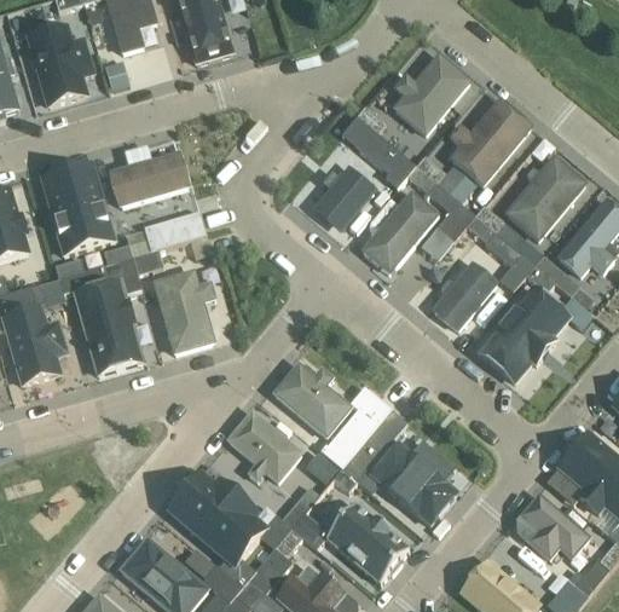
[(146,48),(140,29),(162,24),(155,0),(109,0),(125,55),(146,48)]
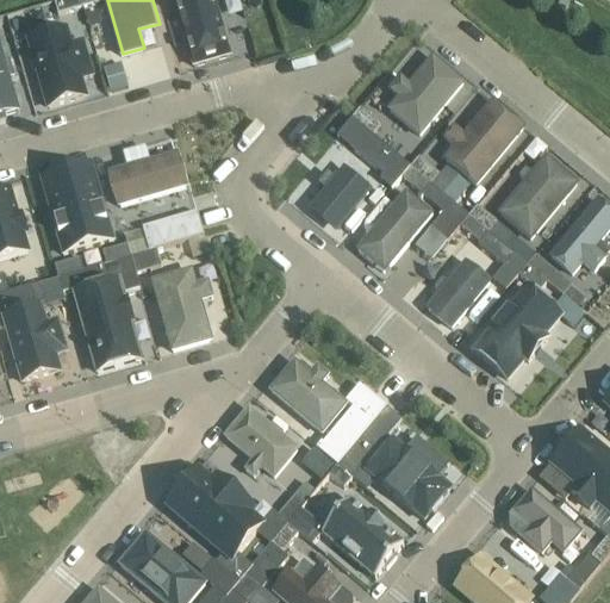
[(175,0),(194,64),(232,53),(217,0),(175,0)]
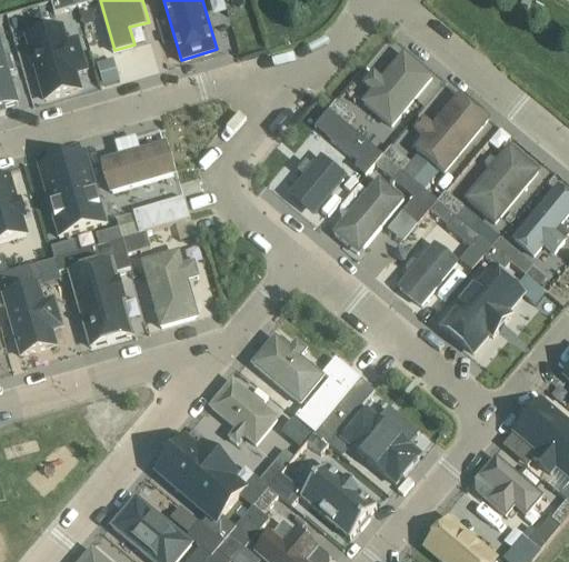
[(95,18),(91,6),(81,9),(85,21),(95,18)]
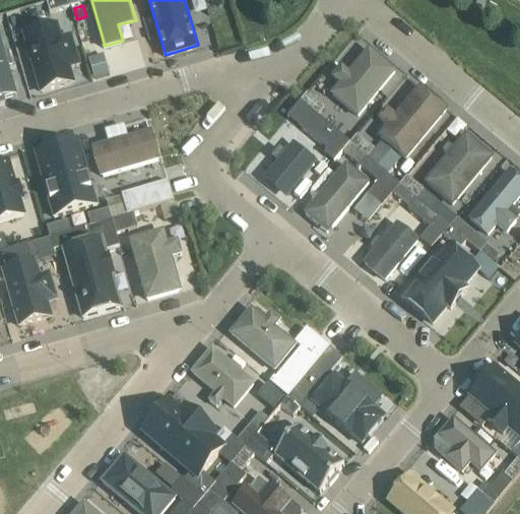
[(55,21),(24,29),(41,86),(66,79),(62,66),(69,64),(77,62),(68,31),(59,34),(55,21)]
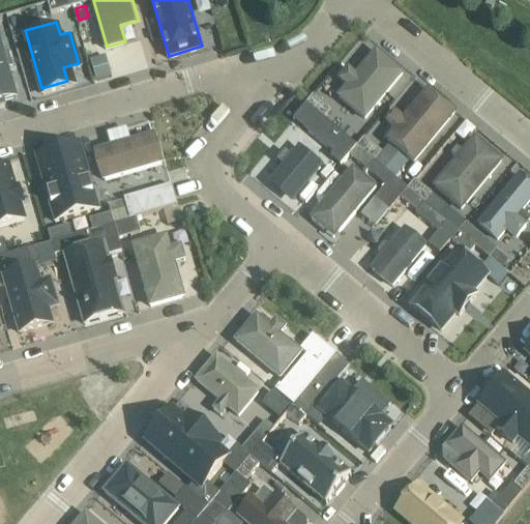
[(0,94),(18,89),(0,31),(0,30),(0,94)]
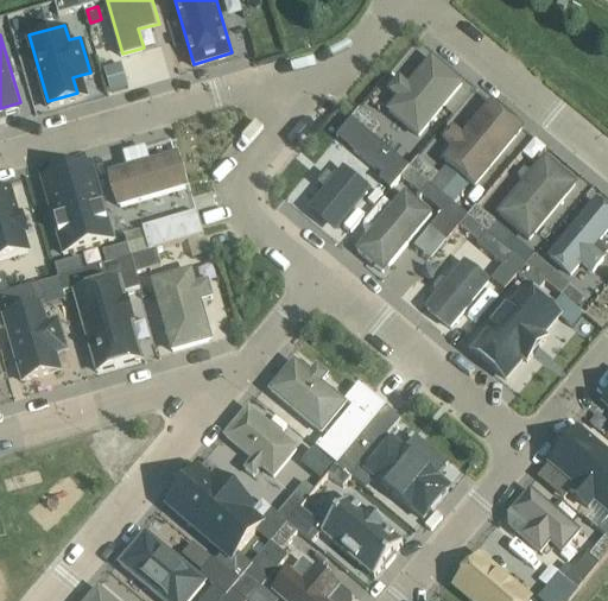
[(466,74),(436,49),(411,77),(403,70),(391,84),(399,92),(391,102),(420,127),(466,74)]
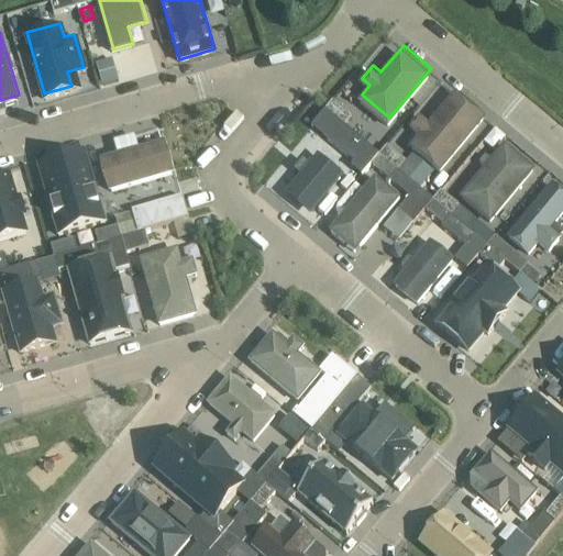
[(112,54),(97,58),(103,81),(119,77),(112,54)]
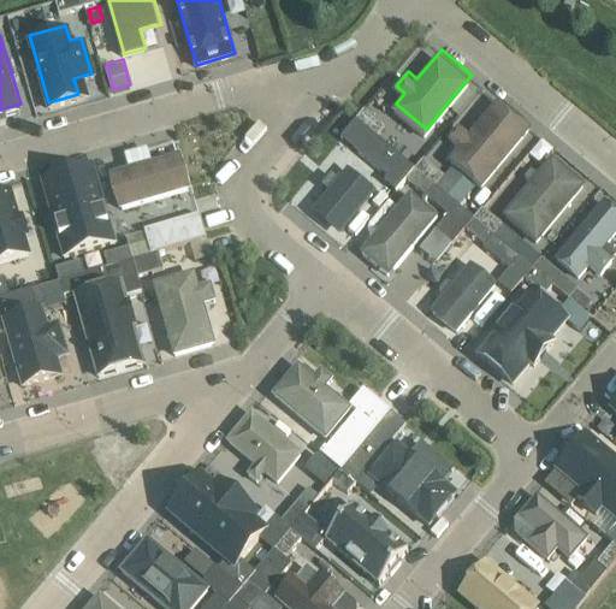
[(529,123),(501,99),(477,128),(467,119),(454,135),(463,143),(452,155),(483,179),(529,123)]
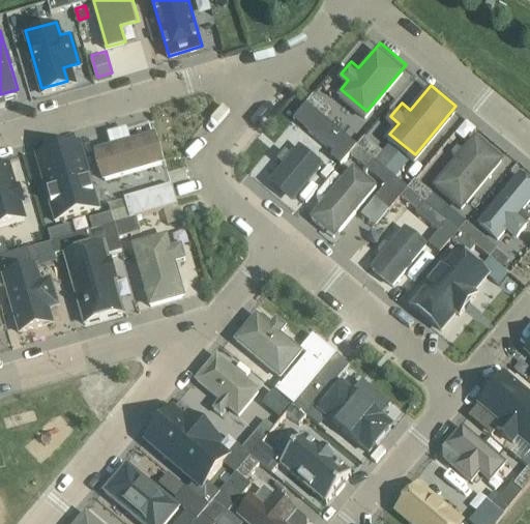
[(313,91),(305,98),(323,113),(329,106),(313,91)]
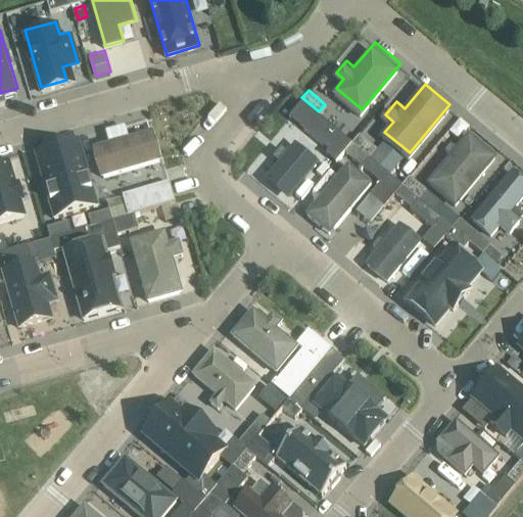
[(301,97),(288,113),(327,147),(324,150),(335,159),(351,140),(319,111),(301,97)]
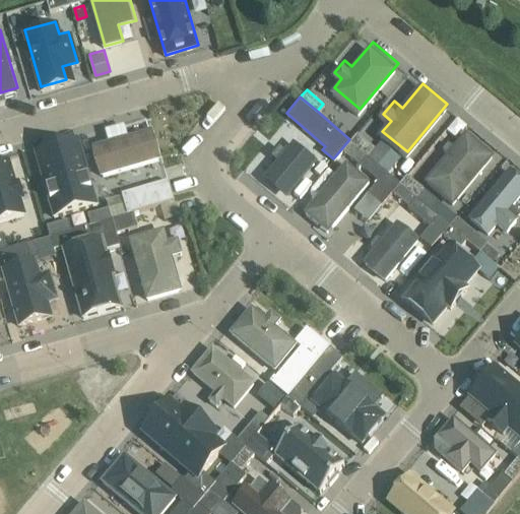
[(109,140),(92,144),(102,174),(157,156),(149,128),(128,134),(124,123),(106,128),(109,140)]
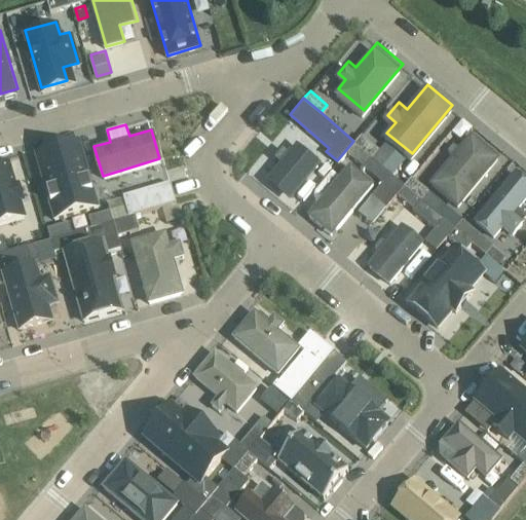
[(361,133),(354,141),(369,153),(376,146),(361,133)]
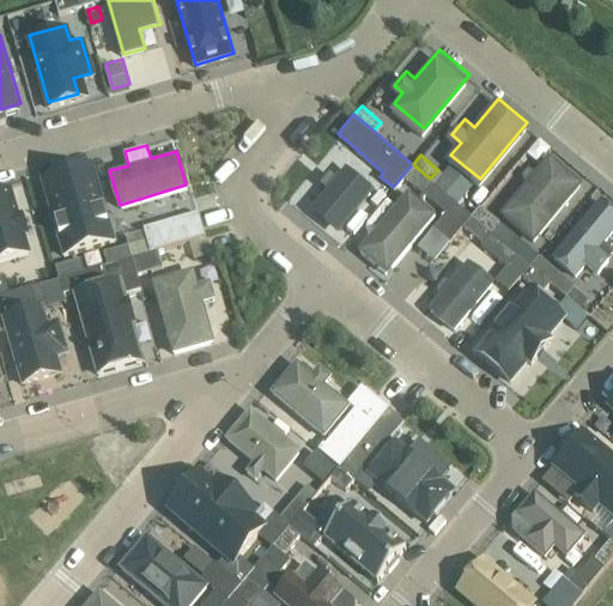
[(532,176),(503,211),(533,236),(578,181),(550,156),(538,169),(533,165),(527,173),(532,176)]
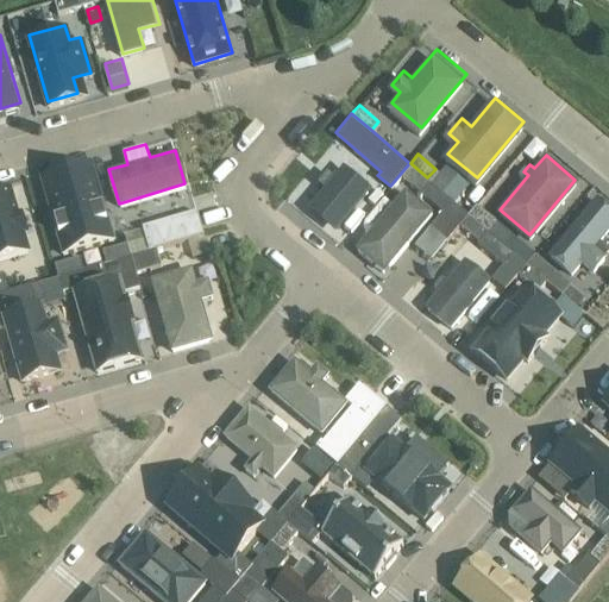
[(114,237),(92,158),(42,173),(64,251),(114,237)]
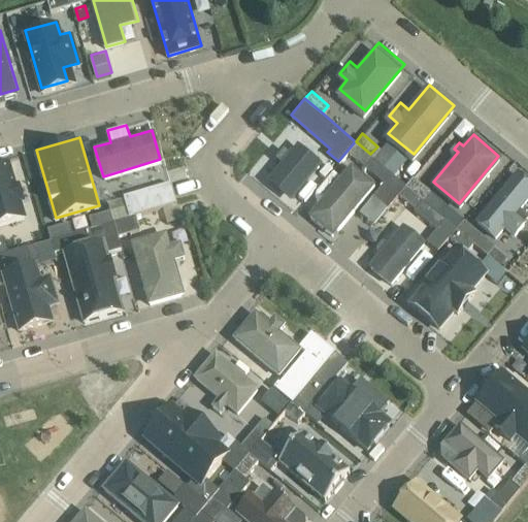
[(356,141),(350,150),(386,181),(375,193),(388,203),(405,184),(370,154),(356,141)]
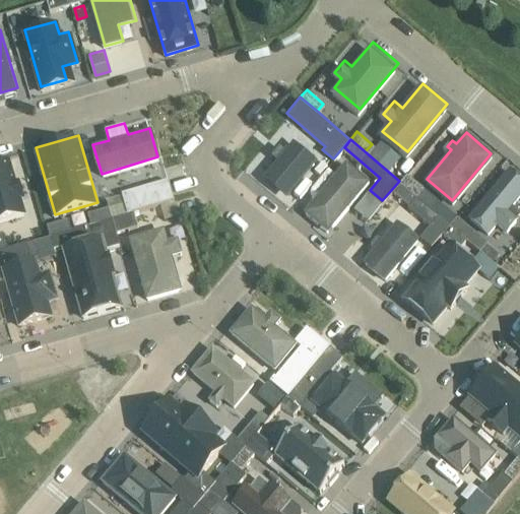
[(288,194),(317,159),(295,142),(266,176),(288,194)]
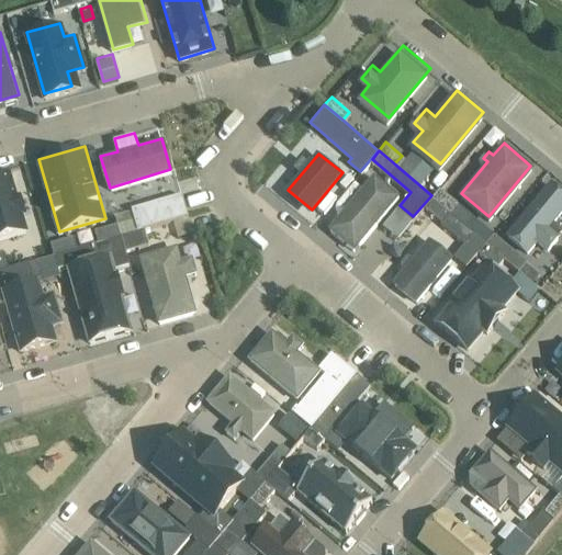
[(24,161),(11,163),(14,187),(27,184),(24,161)]
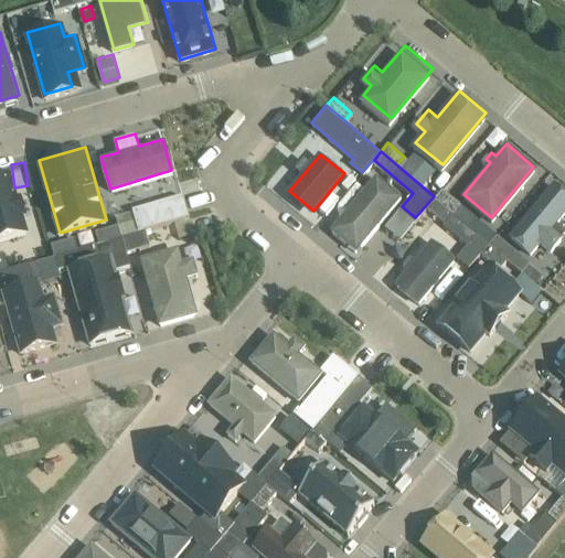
[(10,172),(0,174),(0,239),(28,232),(10,172)]
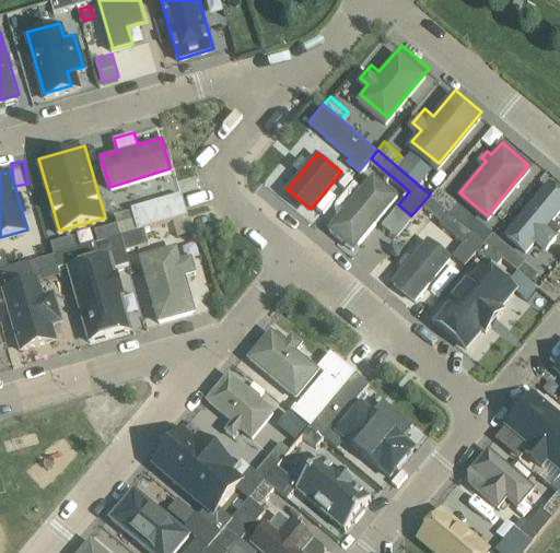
[(353,243),(396,191),(374,173),(331,224),(353,243)]
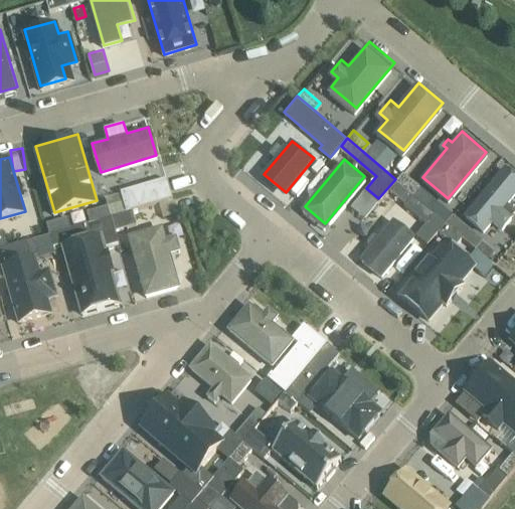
[(485,226),(494,216),(503,224),(513,213),(514,210),(514,207),(509,202),(505,206),(503,205),(514,190),(514,169),(508,164),(468,212),(485,226)]
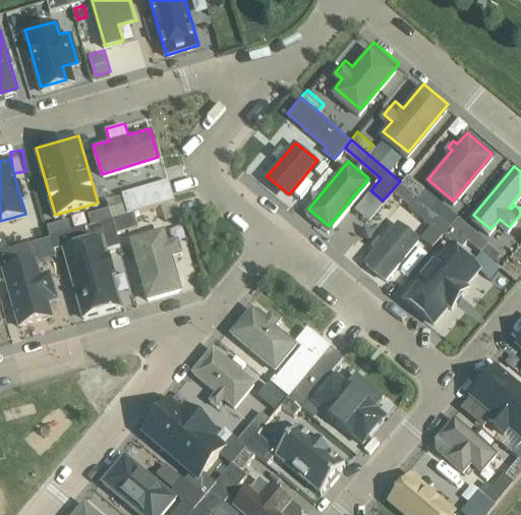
[(408,172),(401,181),(417,195),(424,185),(408,172)]
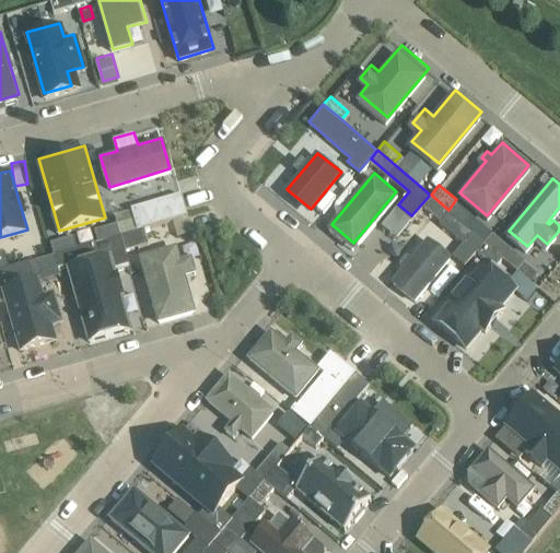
[(179,190),(130,204),(137,226),(141,225),(172,215),(185,212),(184,206),(181,193),(179,190)]
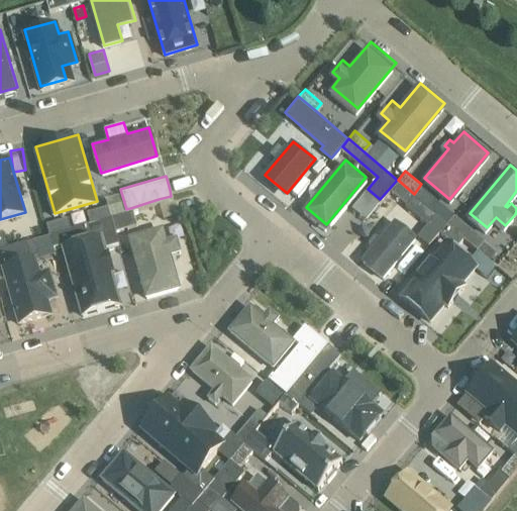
[(398,180),(392,188),(407,201),(414,194),(398,180)]
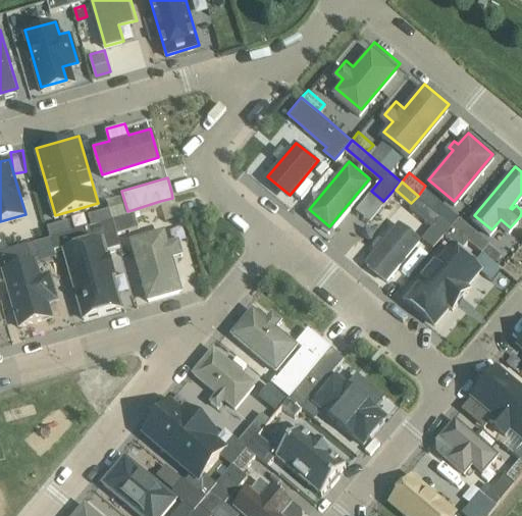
[(425,186),(418,196),(433,208),(441,199),(425,186)]
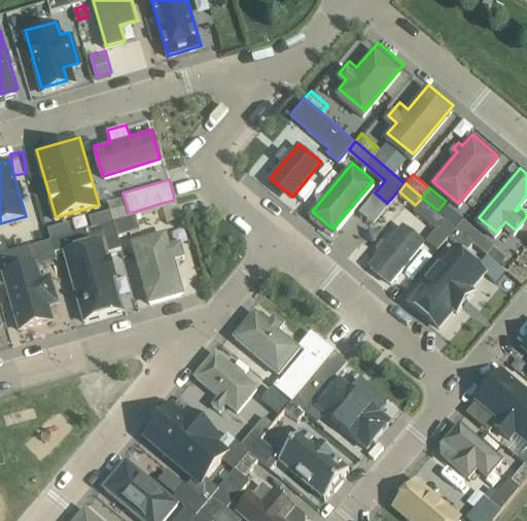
[(436,226),(444,215),(437,210),(422,198),(415,205),(414,207),(436,226)]
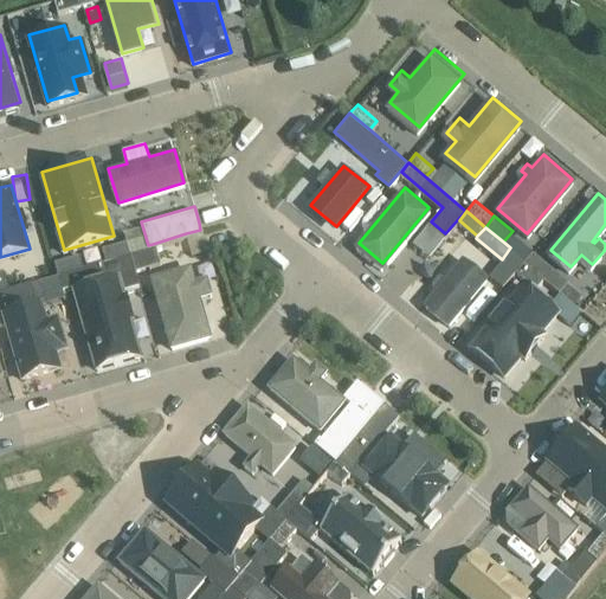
[(116,255),(128,251),(131,250),(128,237),(124,238),(104,244),(108,257),(116,255)]
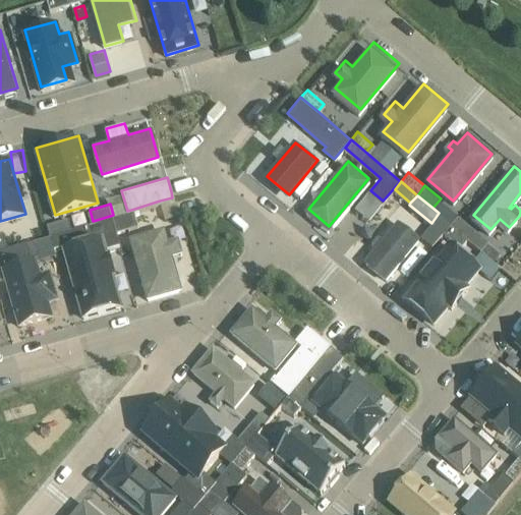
[(113,215),(110,216),(115,233),(136,227),(131,210),(127,211),(113,215)]
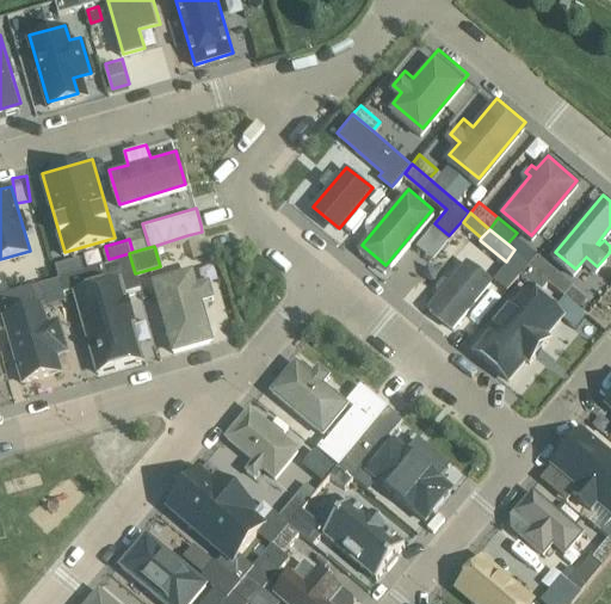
[(528,262),(548,278),(565,291),(576,302),(585,293),(572,283),(574,281),(537,250),(528,262)]
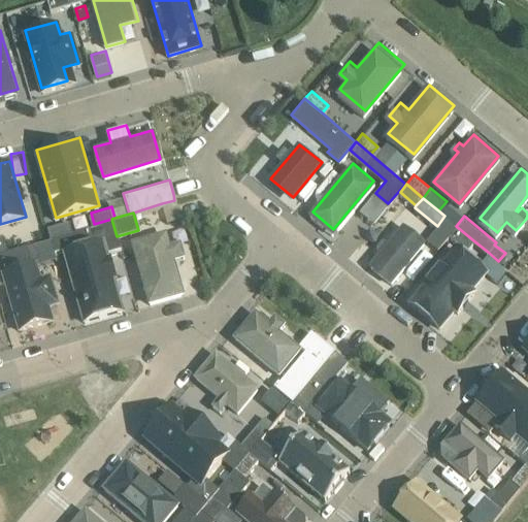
[(69,219),(47,226),(51,236),(72,230),(69,219)]
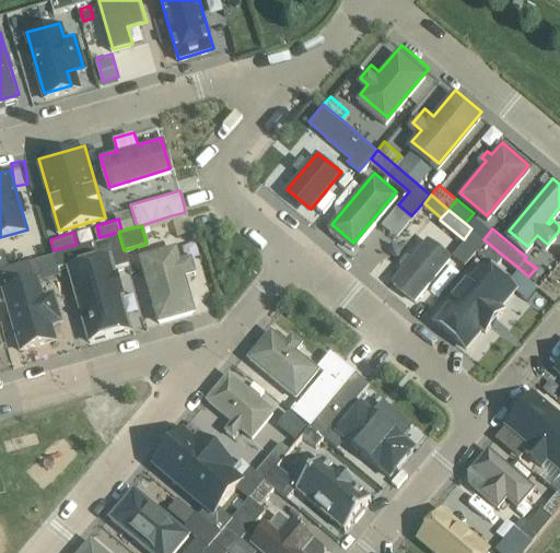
[(118,232),(107,235),(112,247),(116,263),(127,261),(124,250),(118,232)]
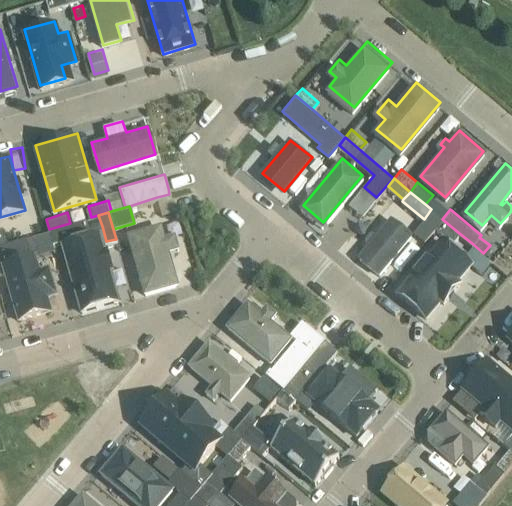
[(49,229),(47,230),(50,241),(102,226),(98,215),(91,217),(83,219),(71,223),(49,229)]
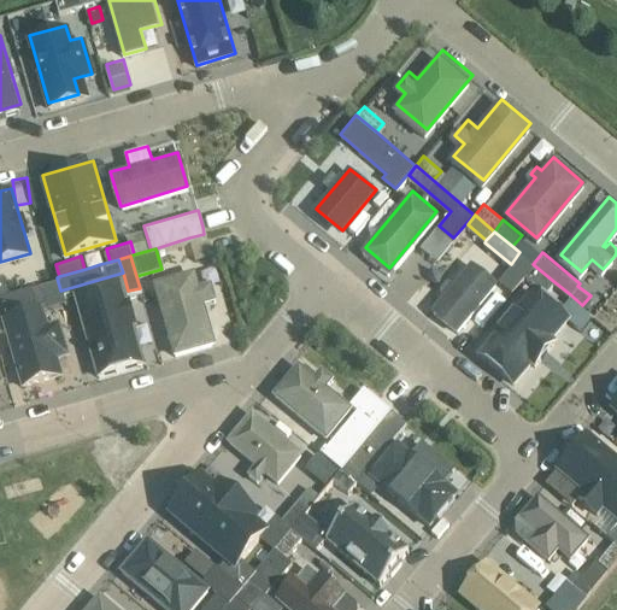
[(446,292),(433,308),(459,329),(498,283),(471,262),(454,282),(448,277),(441,287),(446,292)]
